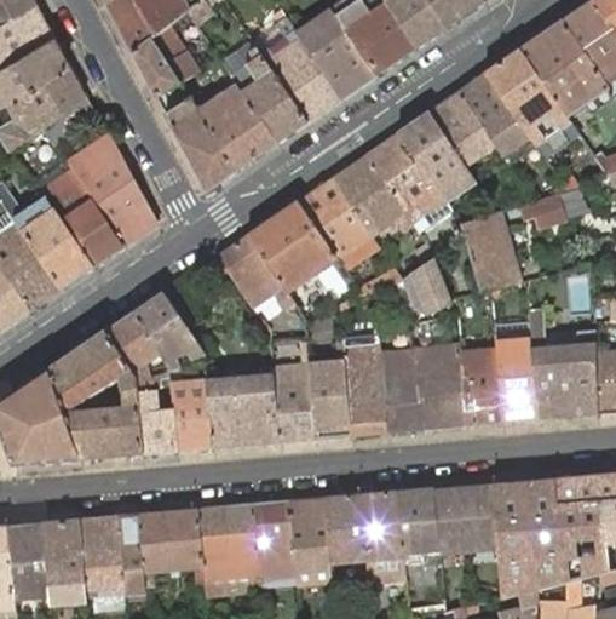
[(0,18),(30,0),(0,0),(0,18)]
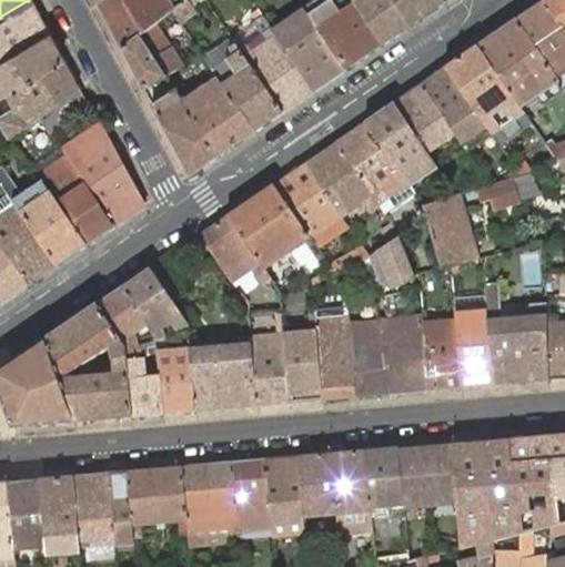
[(0,56),(47,30),(31,0),(28,0),(0,17),(0,56)]
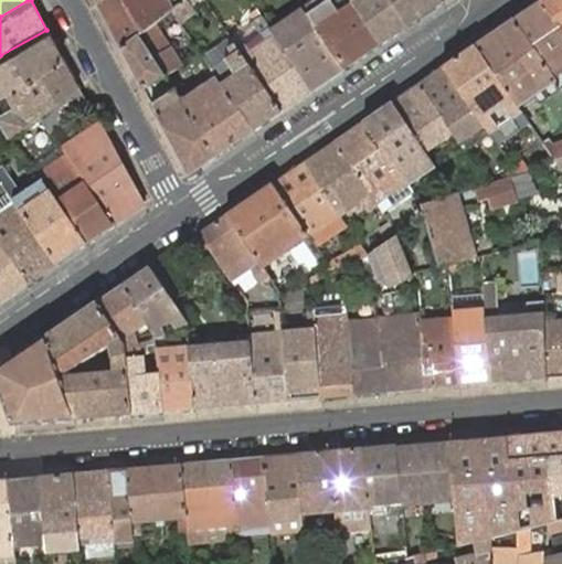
[(99,0),(95,3),(119,48),(137,34),(151,22),(163,12),(157,0),(99,0)]
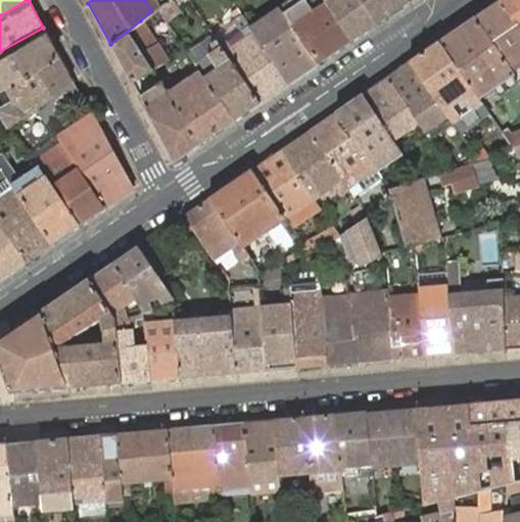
[(157,7),(152,0),(145,0),(151,11),(156,8),(157,7)]
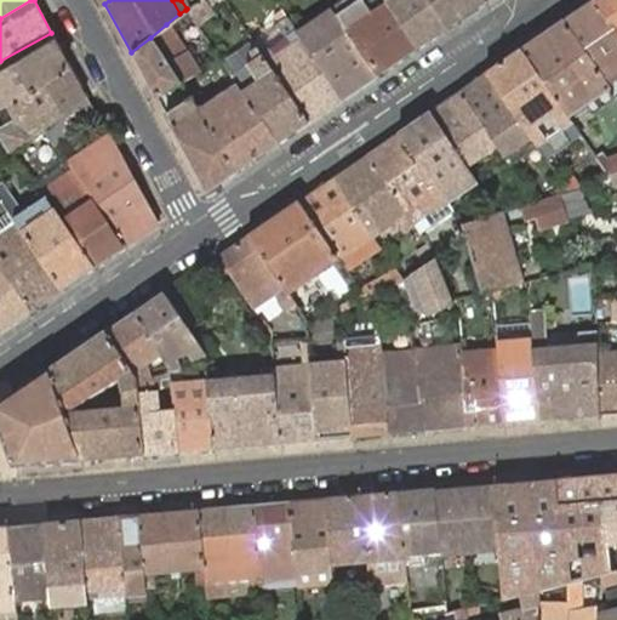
[(209,7),(204,0),(198,0),(187,9),(186,10),(194,23),(211,11),(209,7)]
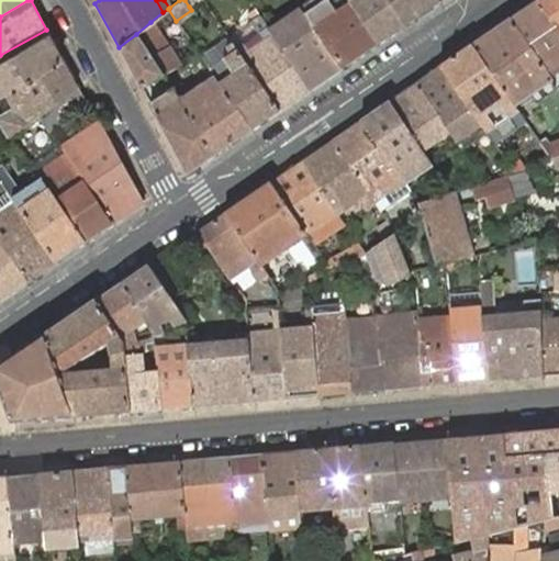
[(304,0),(298,4),(303,13),(341,67),(376,43),(347,0),(334,0),(339,9),(322,21),(308,0),(304,0)]
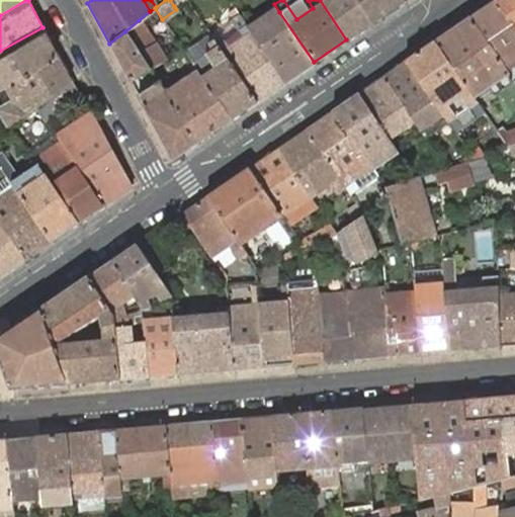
[(320,0),(346,39),(371,22),(356,0),(320,0)]
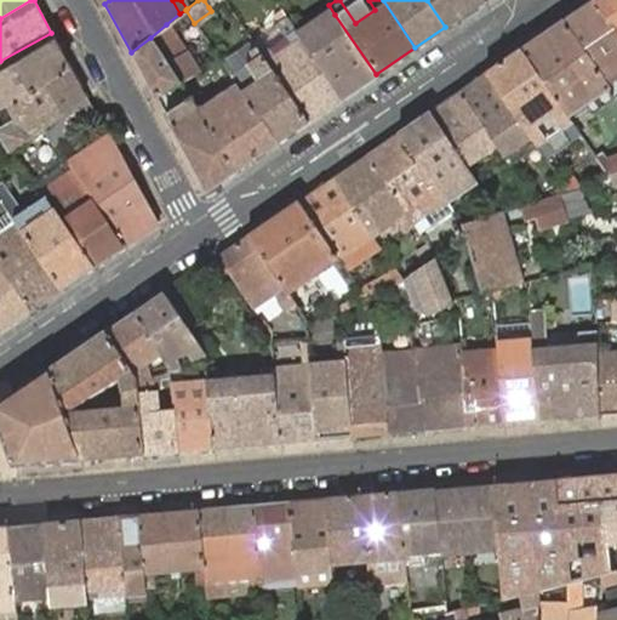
[(427,0),(445,27),(483,3),(481,0),(427,0)]
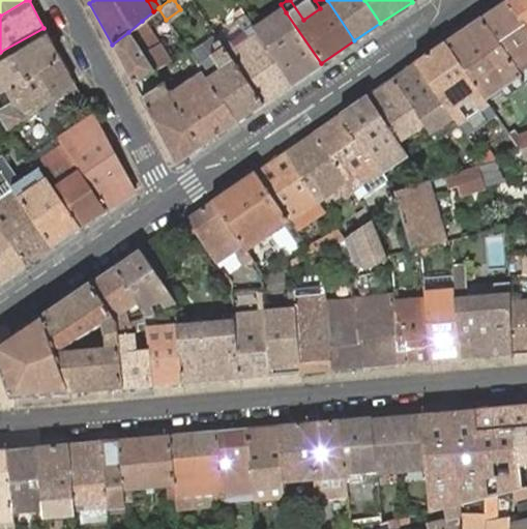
[(526,29),(506,0),(480,18),(514,66),(518,74),(522,80),(526,76),(526,29)]
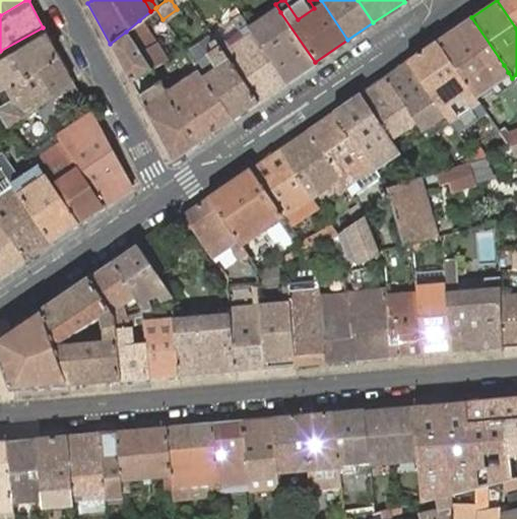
[(497,0),(516,28),(516,0),(497,0)]
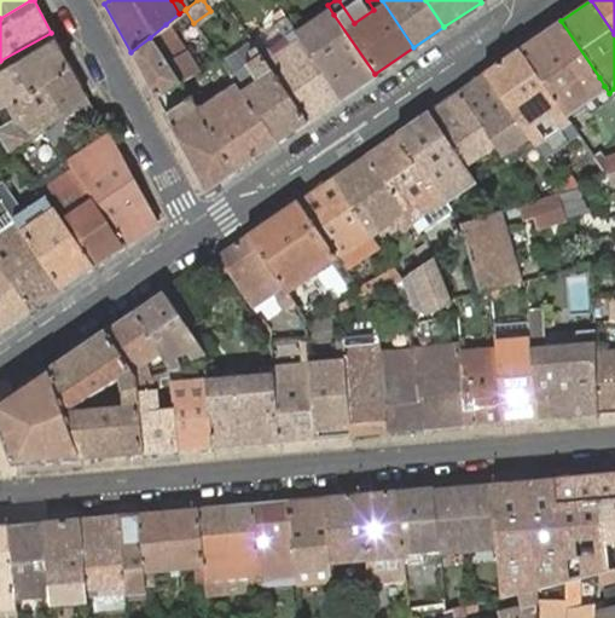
[(297,40),(338,98),(375,74),(334,15),(297,40)]
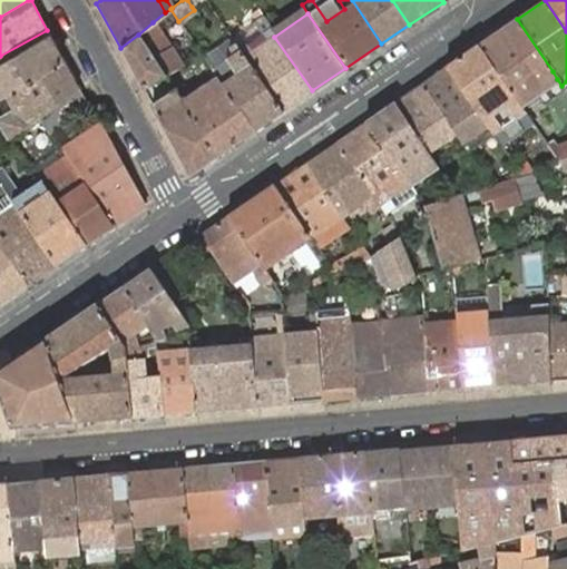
[(274,37),(262,17),(254,22),(262,33),(238,50),(280,113),(312,90),(274,37)]
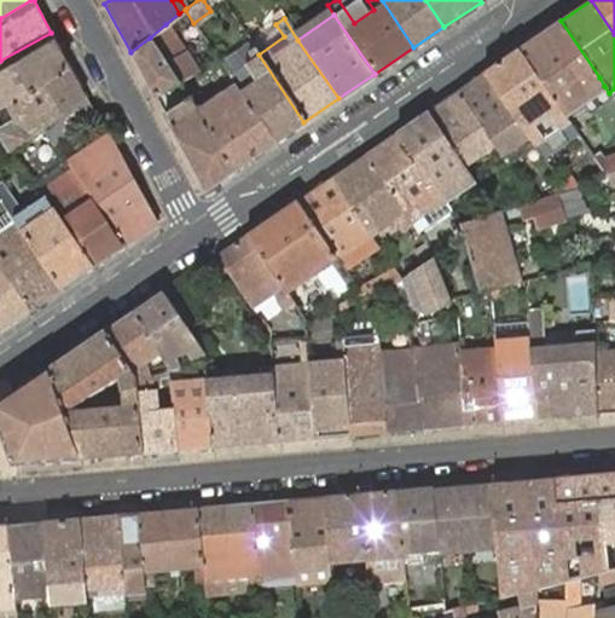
[(561,21),(518,48),(563,114),(580,103),(582,107),(587,113),(611,97),(609,93),(604,86),(599,78),(561,21)]
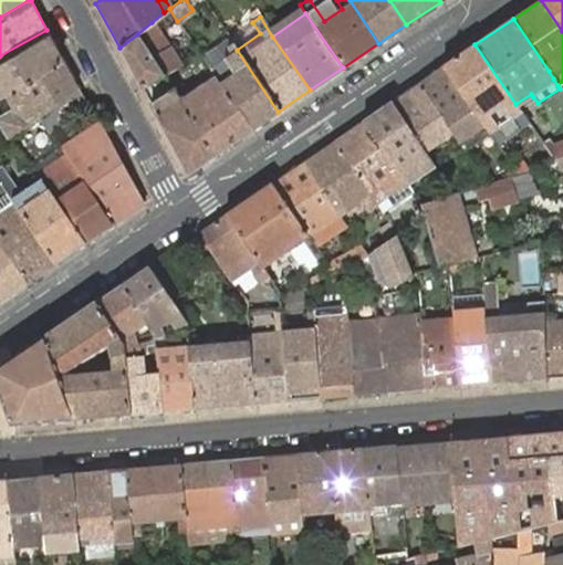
[(137,34),(120,48),(141,87),(163,75),(163,74),(179,64),(152,22),(137,34)]
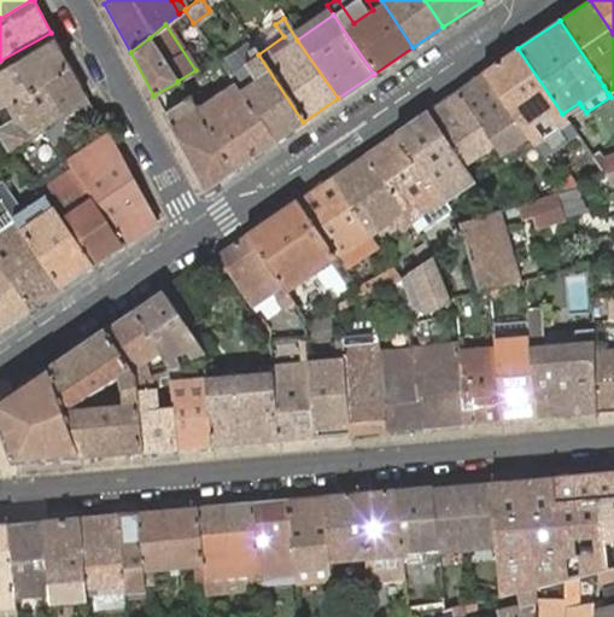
[(250,41),(253,47),(258,54),(284,36),(275,24),(250,41)]
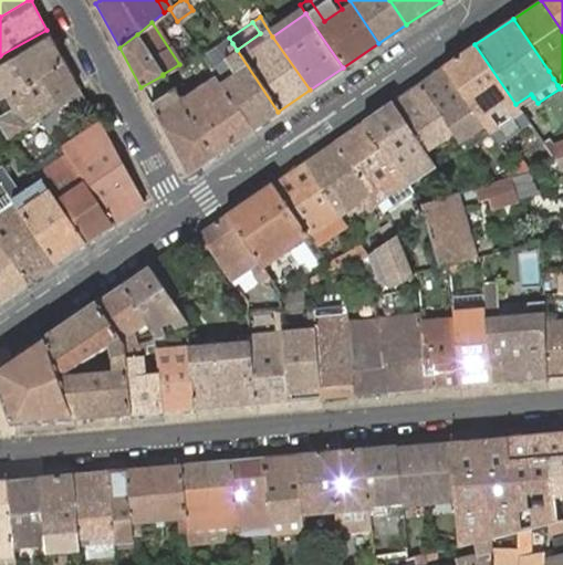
[(0,84),(3,90),(62,56),(47,30),(0,55),(0,84)]
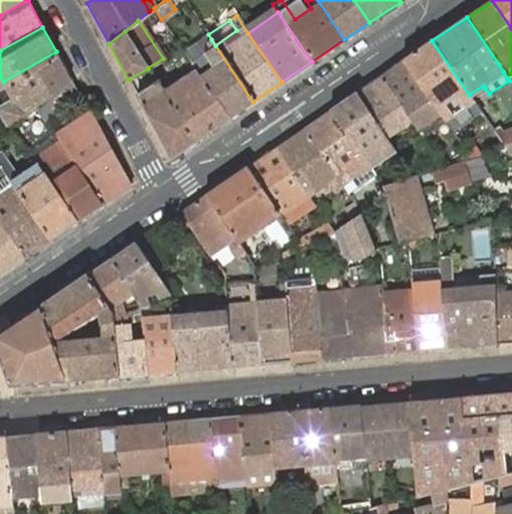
[(202,54),(190,62),(194,68),(228,118),(252,102),(215,45),(211,39),(203,44),(207,50),(202,53),(202,54)]
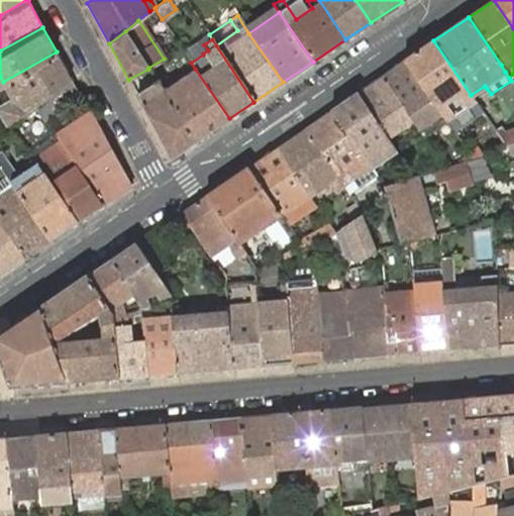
[(405,61),(445,120),(451,128),(480,109),(475,102),(474,100),(471,95),(433,40),(405,61)]
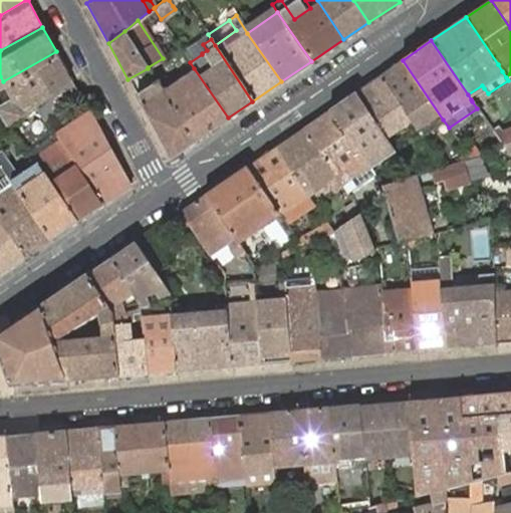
[(207,50),(203,44),(186,56),(190,62),(202,54),(202,53),(207,50)]
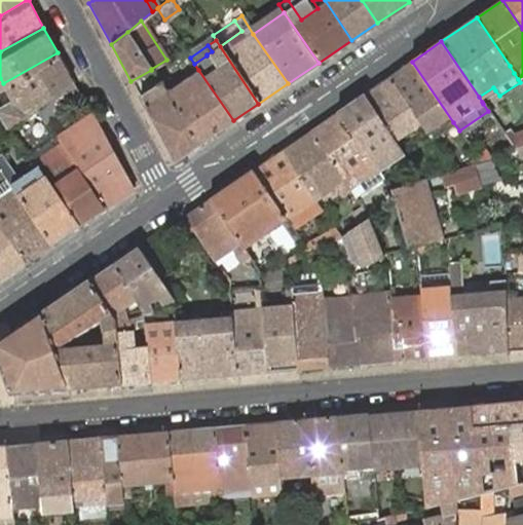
[(0,115),(6,125),(7,124),(34,105),(71,77),(58,52),(3,83),(11,97),(0,104),(0,115)]
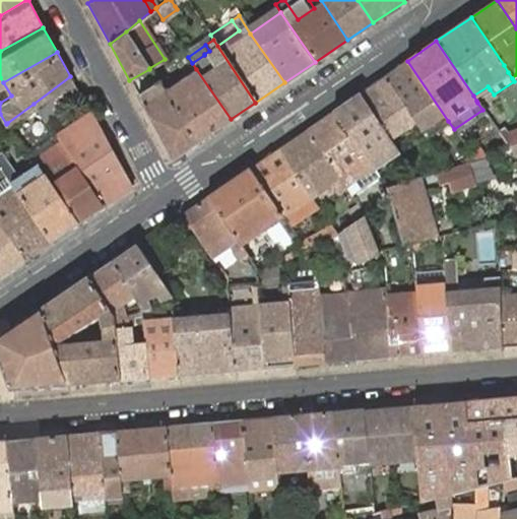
[(414,120),(426,136),(448,121),(407,61),(384,76),(414,120)]
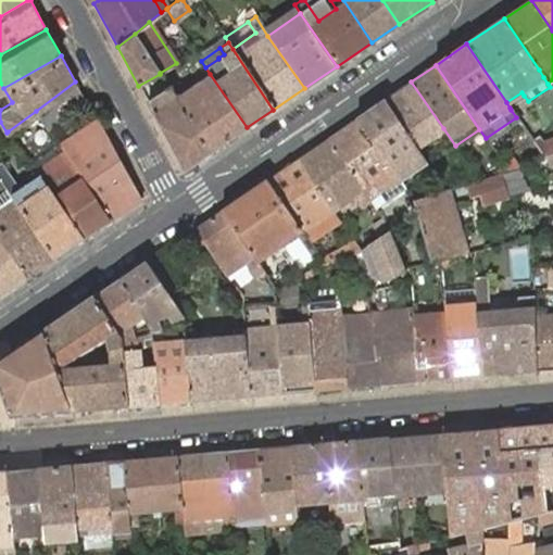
[(175,83),(168,87),(168,88),(211,152),(247,127),(210,74),(181,92),(175,83)]
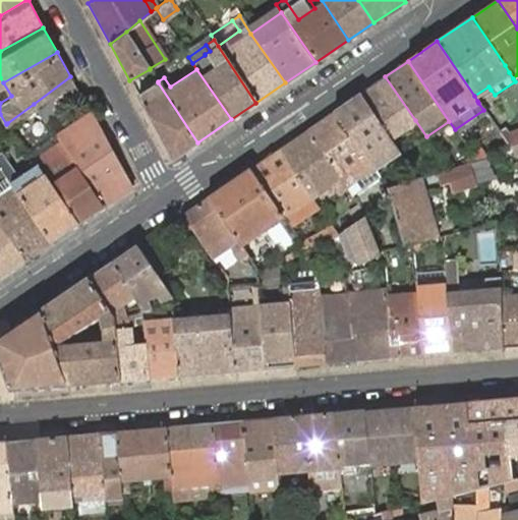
[(70,76),(34,104),(44,118),(78,93),(70,76)]
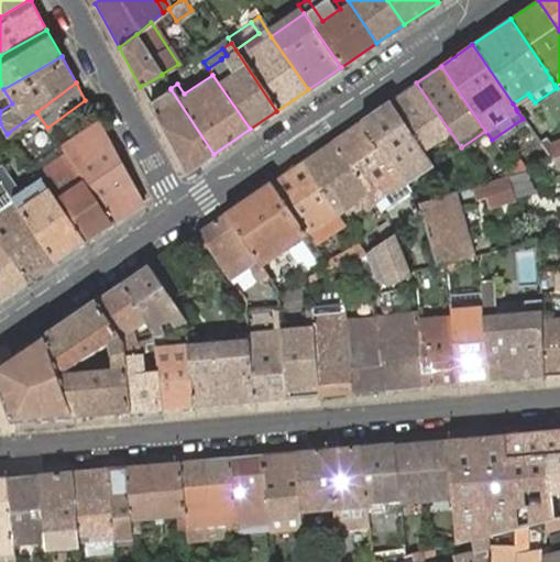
[(420,149),(449,130),(416,83),(388,101),(420,149)]
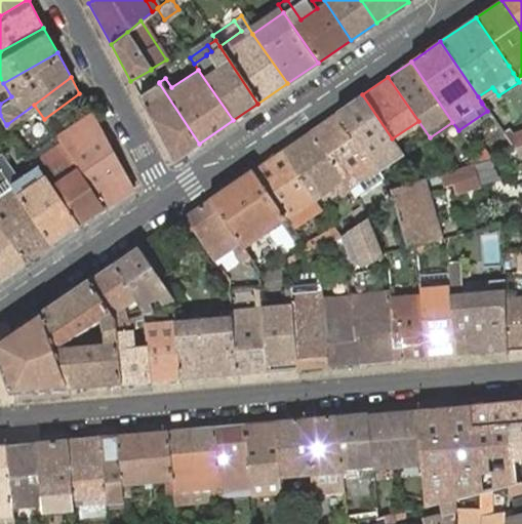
[(159,83),(138,95),(173,161),(199,144),(159,83)]
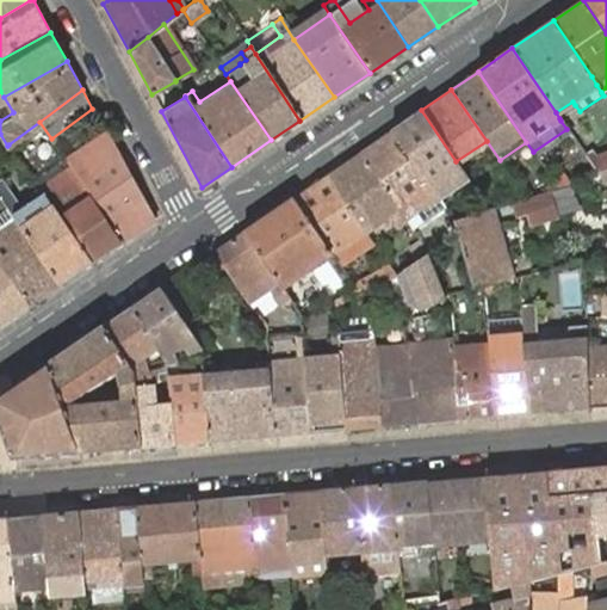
[(468,179),(456,161),(421,110),(391,130),(439,198),(468,179)]
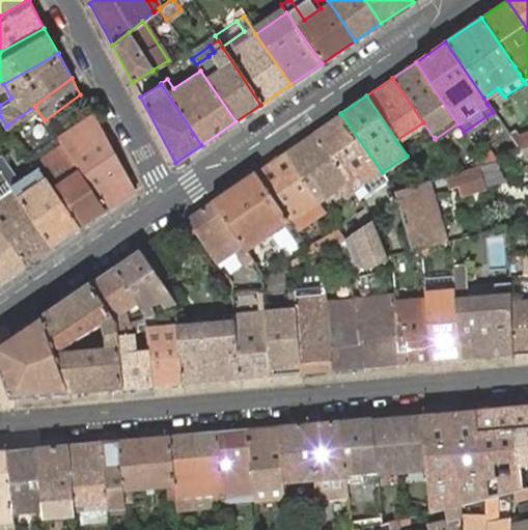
[(60,142),(64,149),(106,211),(134,191),(94,119),(91,113),(56,137),(60,142)]
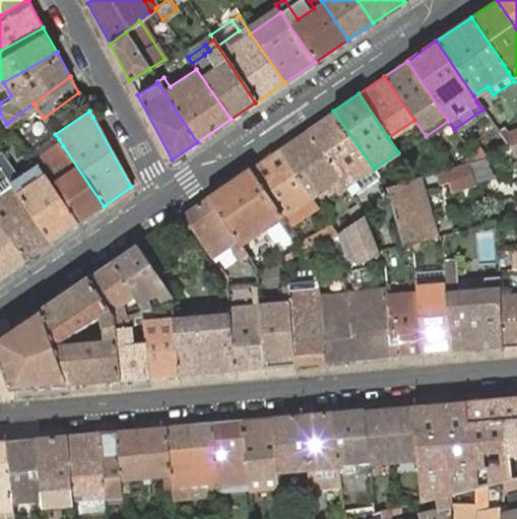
[(377,174),(374,169),(333,111),(306,129),(345,187),(349,193),(377,174)]
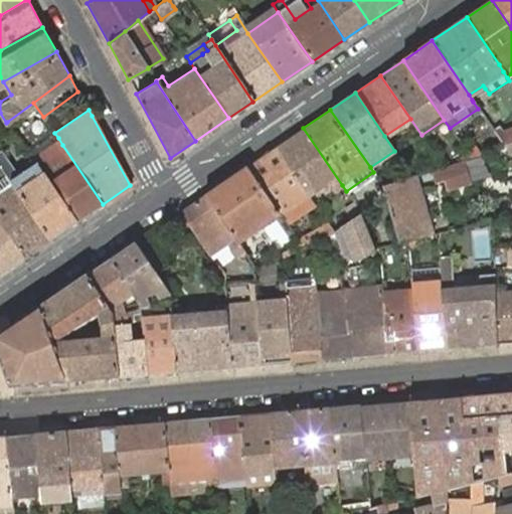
[(493,130),(503,146),(506,145),(511,142),(511,129),(503,133),(498,127),(493,130)]
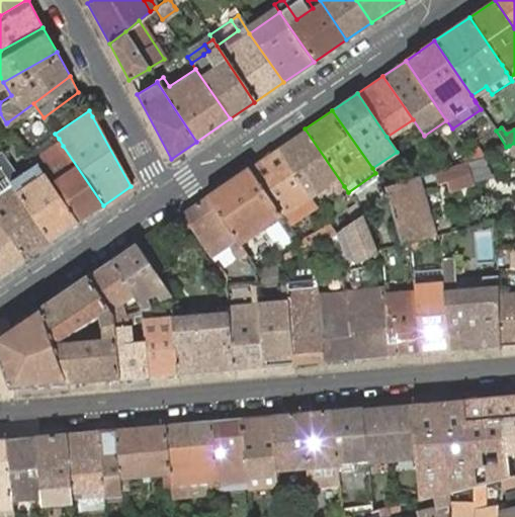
[(344,186),(305,128),(276,149),(310,196),(330,182),(336,191),(344,186)]
